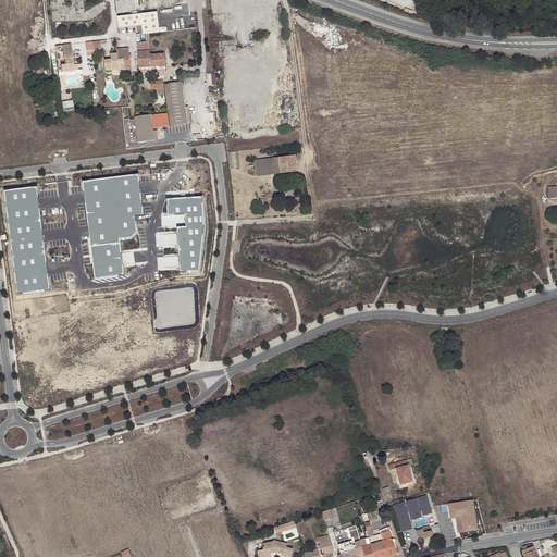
[(156,16),(118,21),(119,33),(137,31),(138,39),(158,37),(158,35),(158,31),(159,31),(158,25),(157,25),(156,16)]
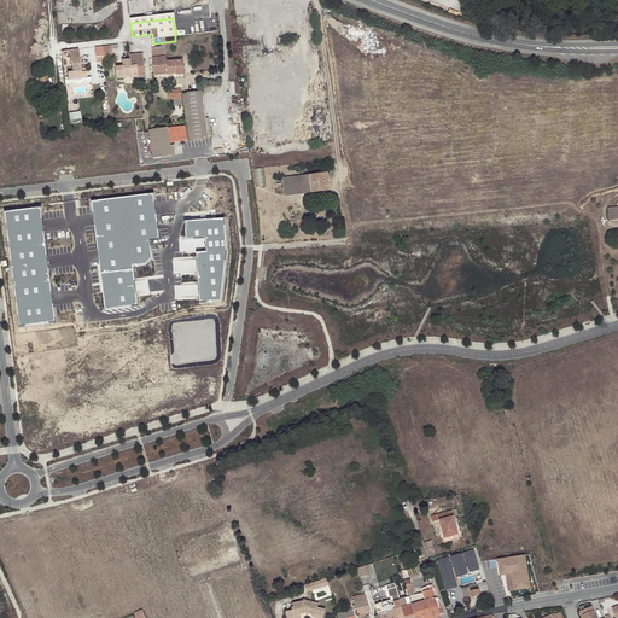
[(111,46),(101,47),(103,56),(112,54),(111,46)]
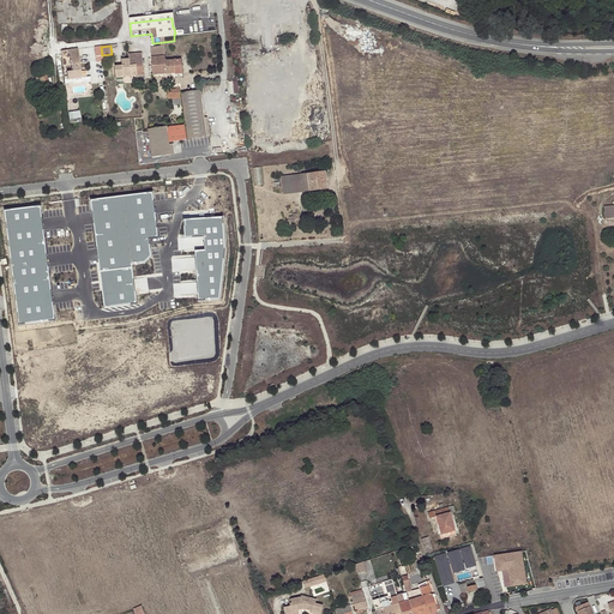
[(164,48),(151,49),(152,76),(175,73),(182,73),(181,59),(166,61),(164,48)]
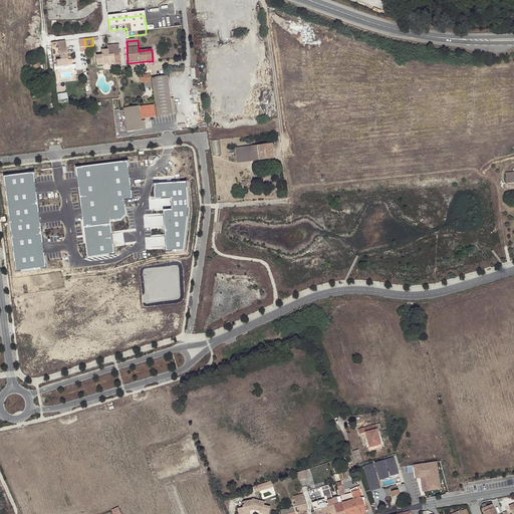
[(65,41),(58,42),(59,54),(55,54),(56,66),(68,65),(67,60),(66,53),(65,41)]
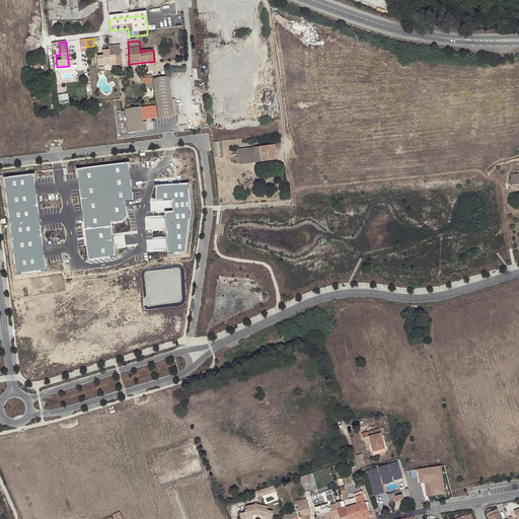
[(109,51),(109,55),(115,55),(116,64),(122,64),(120,46),(108,47),(109,51)]
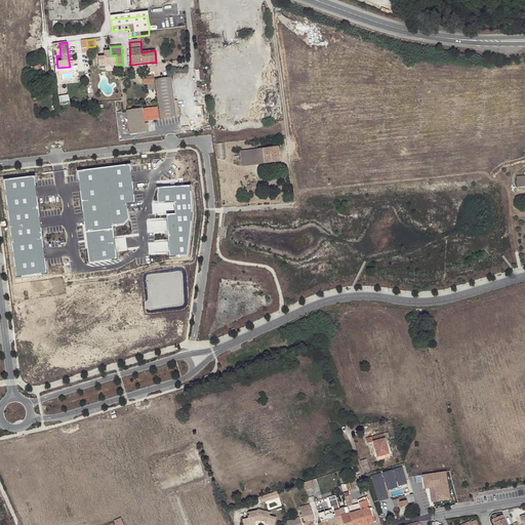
[(112,66),(111,55),(111,51),(104,51),(105,56),(98,56),(99,67),(112,66)]
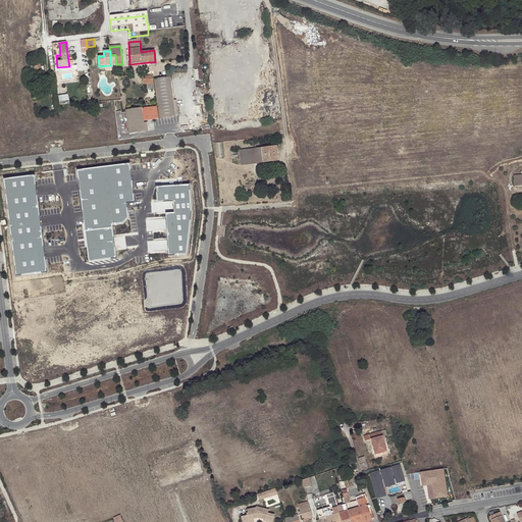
[(40,61),(30,62),(32,73),(41,72),(40,61)]
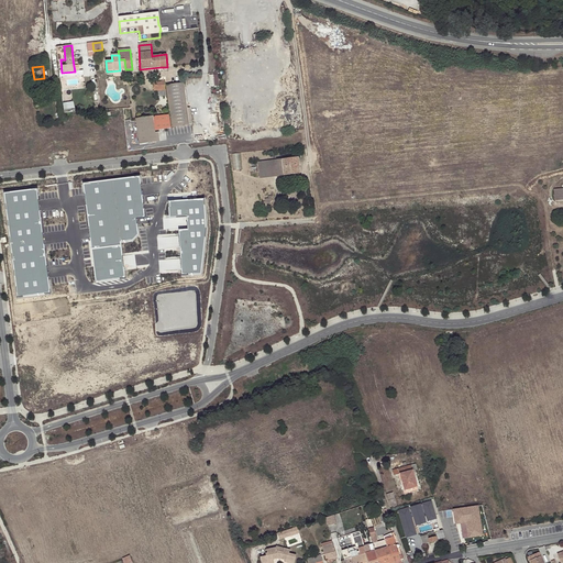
[(165,80),(153,81),(154,91),(166,90),(165,80)]
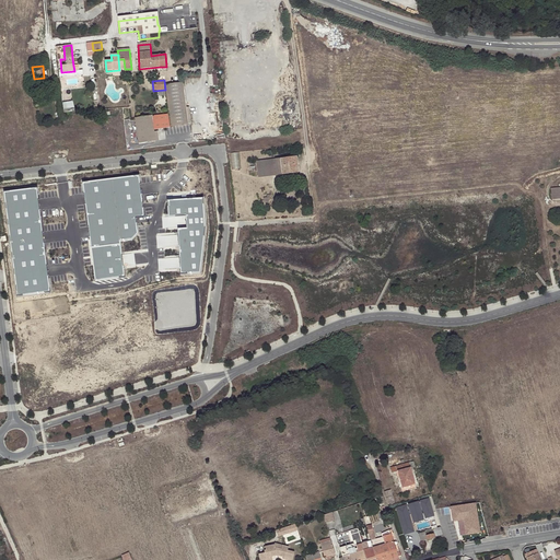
[(183,83),(176,84),(166,85),(172,126),(188,124),(183,83)]
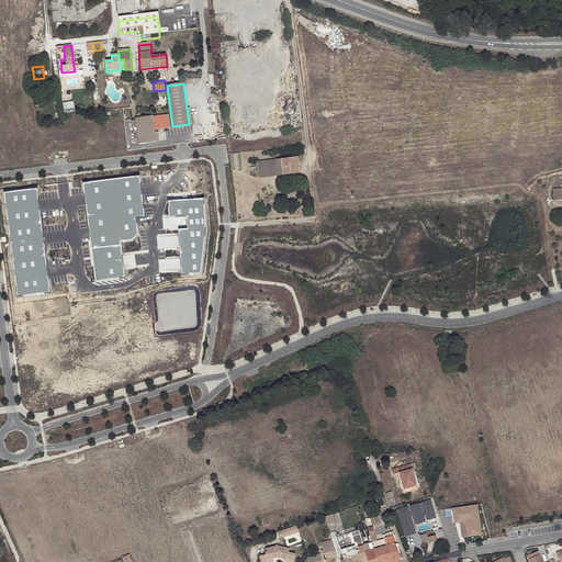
[(152,116),(135,119),(136,123),(137,131),(139,144),(156,142),(155,130),(171,127),(169,115),(164,115),(156,116),(152,116)]
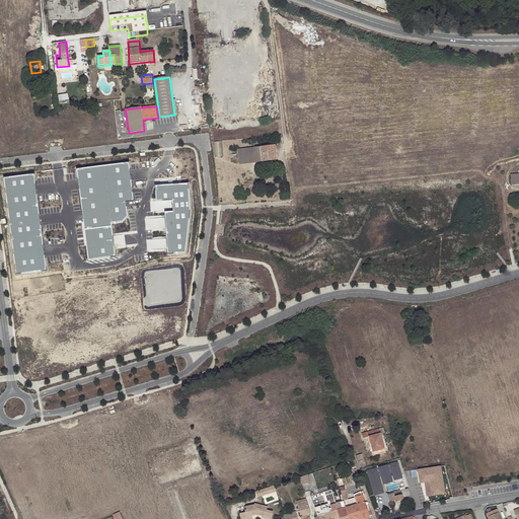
[(223,155),(222,141),(215,141),(216,156),(223,155)]
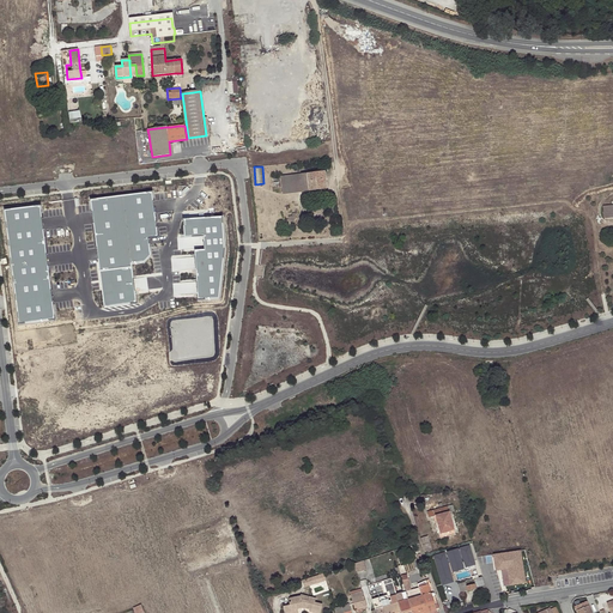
[(325,171),(302,174),(304,190),(327,188),(325,171)]
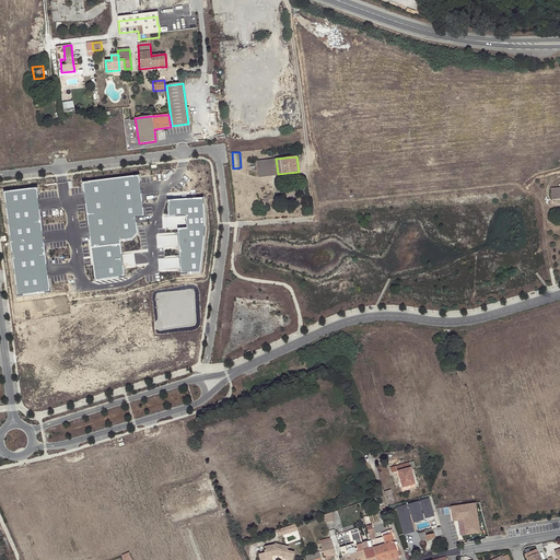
[(278,174),(276,159),(256,161),(258,178),(278,175),(278,174)]
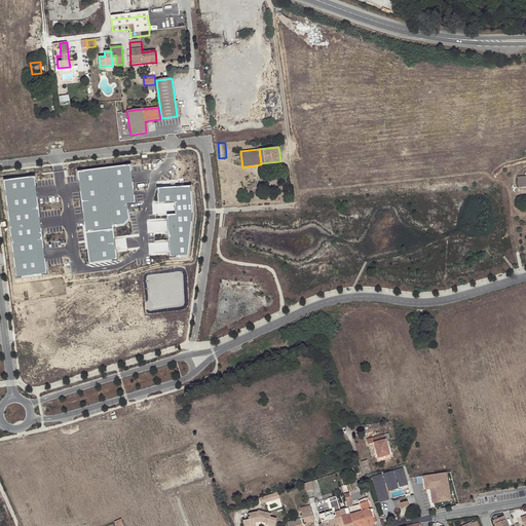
[(132,165),(79,172),(87,233),(90,264),(118,260),(114,227),(125,225),(130,220),(128,204),(137,203),(132,165)]
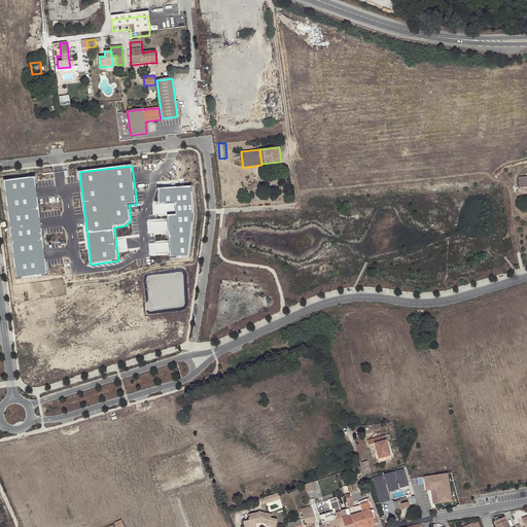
[(36,177),(5,181),(18,279),(47,275),(36,177)]
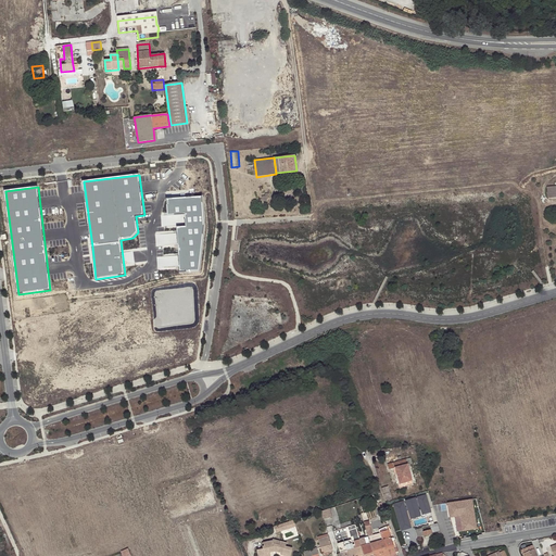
[(203,197),(167,199),(168,216),(186,215),(187,227),(178,228),(180,273),(200,270),(204,226),(203,197)]
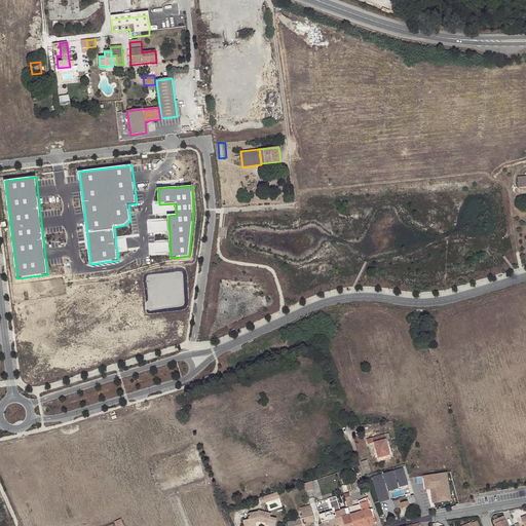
[(388,433),(367,439),(368,445),(373,443),(378,462),(391,459),(385,439),(390,438),(388,433)]
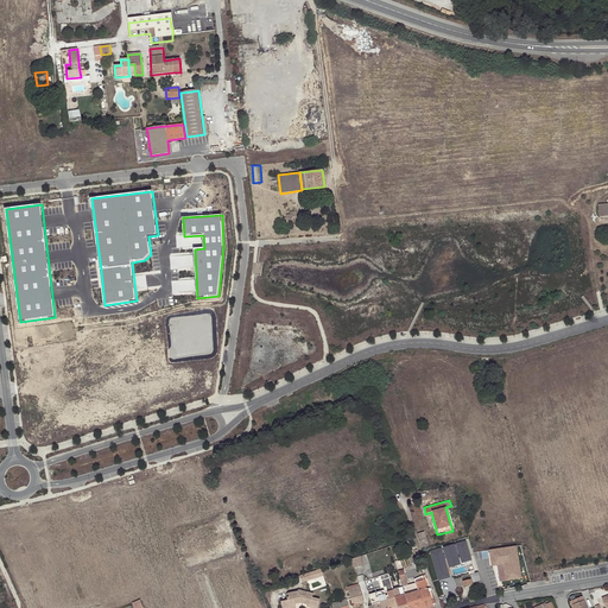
[(424,532),(417,533),(422,548),(429,546),(424,532)]
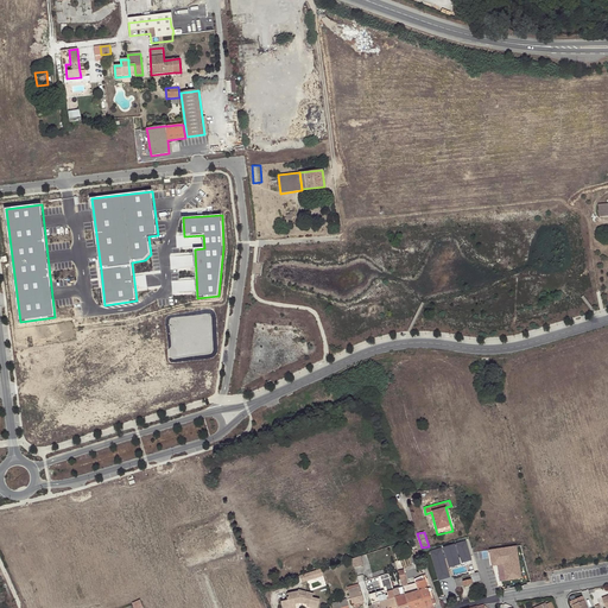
[(521,580),(517,545),(488,549),(491,567),(496,565),(499,582),(521,580)]
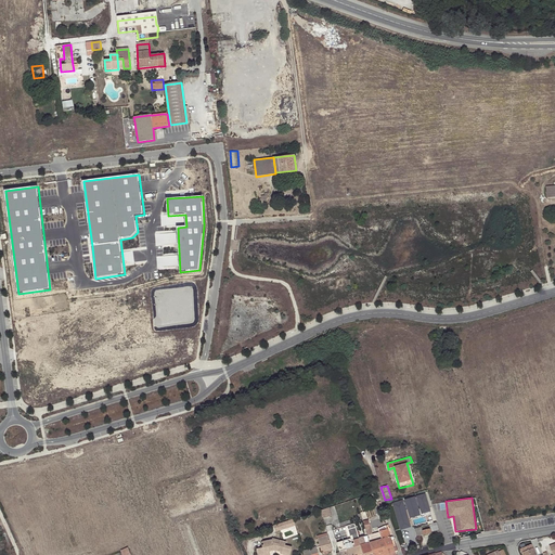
[(326,508),(321,511),(323,518),(330,516),(326,508)]
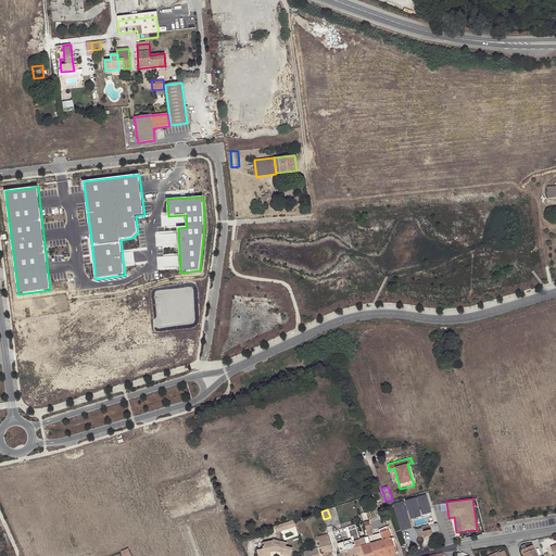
[(440,531),(438,522),(430,525),(431,529),(422,531),(421,528),(415,530),(417,538),(440,531)]
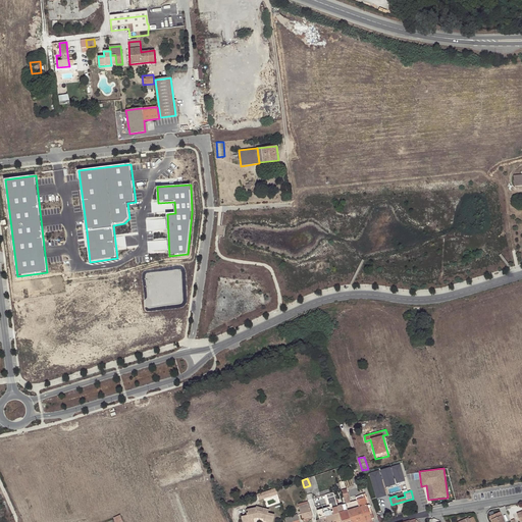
[(335,521),(342,521),(338,513),(340,513),(337,507),(334,493),(332,492),(325,494),(328,505),(330,504),(332,510),(333,515),(335,521)]
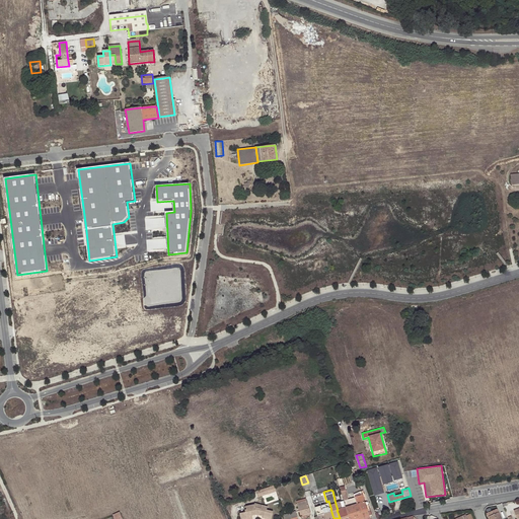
[(362,495),(360,491),(353,494),(355,498),(358,509),(359,513),(368,511),(365,501),(366,500),(364,495),(363,495),(362,495)]
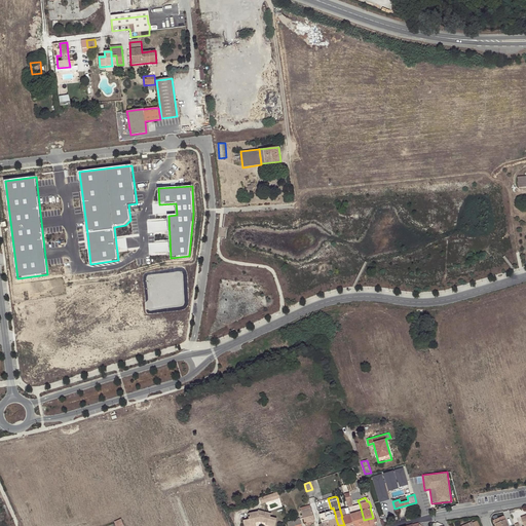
[(353,525),(365,525),(366,525),(364,520),(363,516),(360,504),(352,505),(351,501),(346,502),(347,508),(350,517),(352,523),(353,525)]
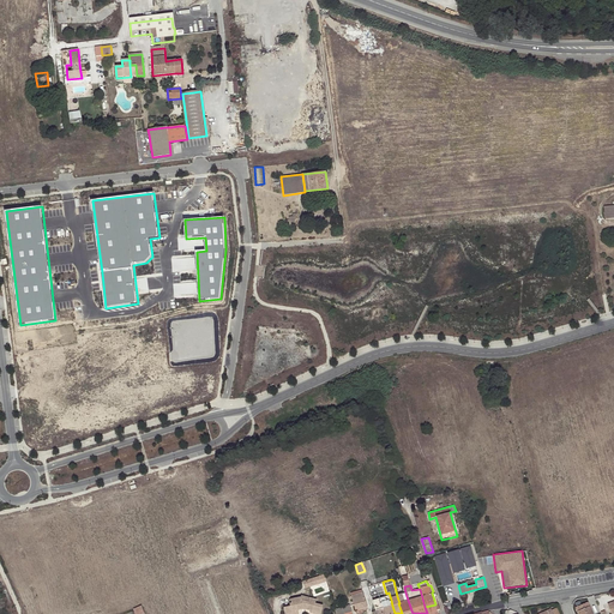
[(351,596),(355,611),(362,608),(367,607),(363,593),(351,596)]
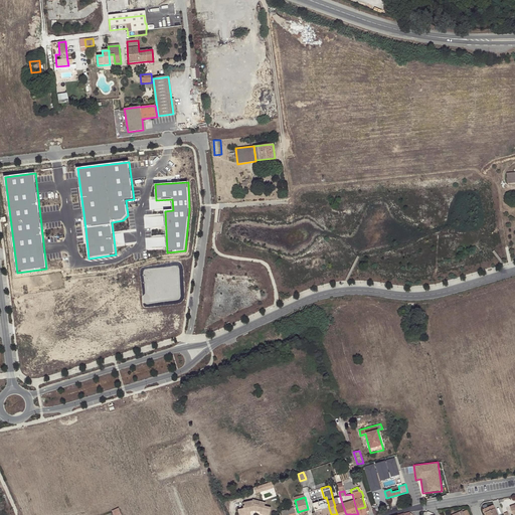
[(337,514),(346,514),(345,512),(343,506),(340,497),(333,500),(335,506),(334,506),(337,514)]
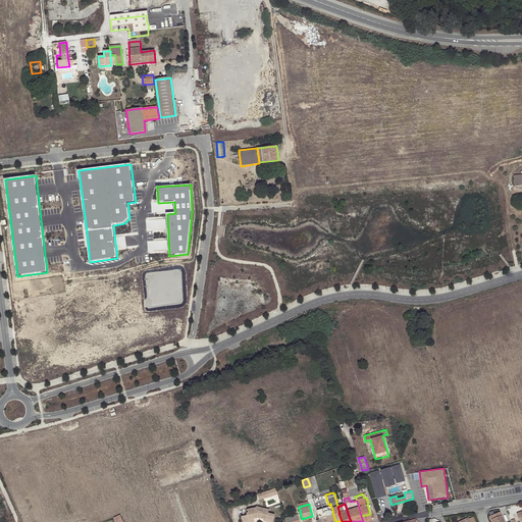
[(239,519),(240,521),(248,521),(252,519),(257,517),(263,518),(273,519),(274,512),(266,511),(267,508),(261,507),(260,511),(254,510),(253,507),(244,510),(246,514),(244,514),(245,517),(239,519)]
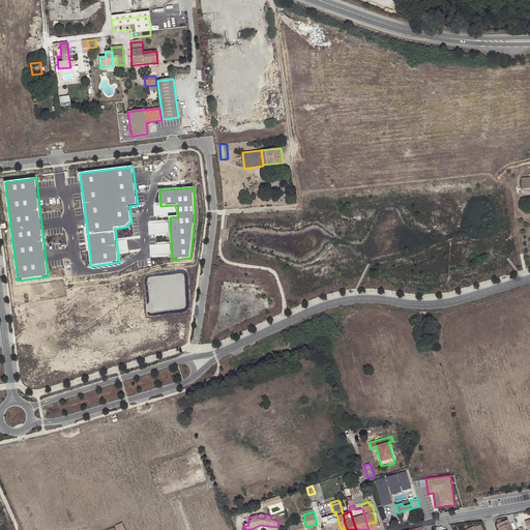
[(321,518),(324,527),(331,525),(336,523),(334,514),(321,518)]
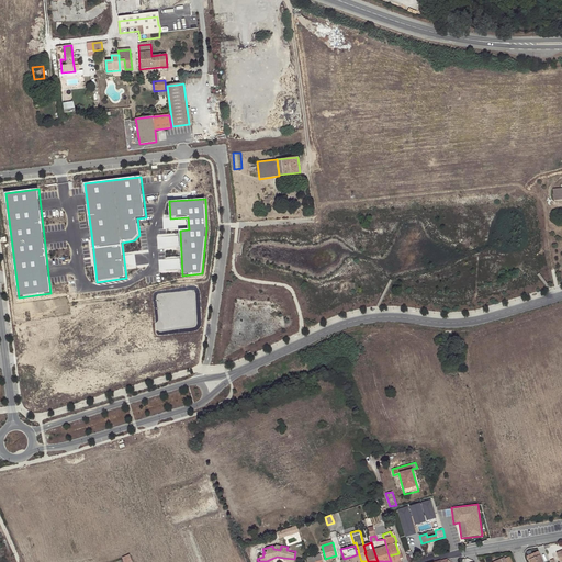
[(401,552),(398,553),(389,555),(391,561),(390,561),(401,561),(400,559),(403,558),(401,552)]
